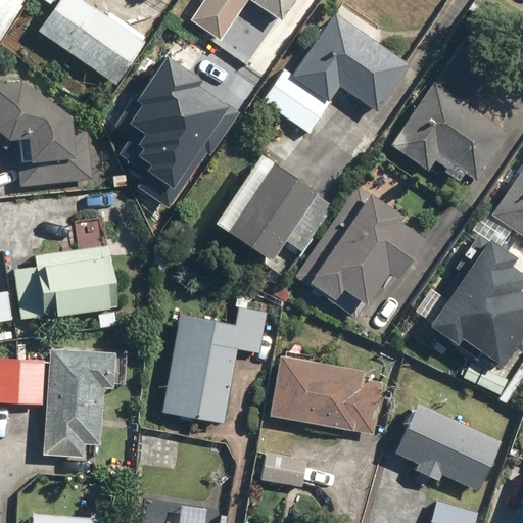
[(0,0),(0,26),(5,30),(24,0),(0,0)]
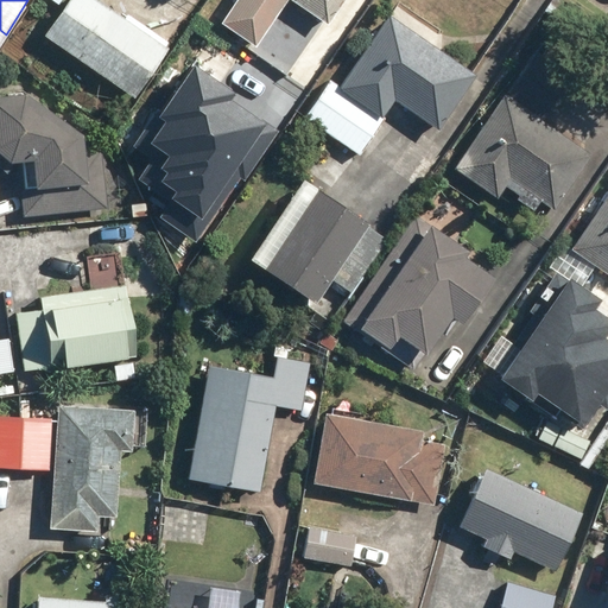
[(100,0),(67,0),(43,35),(132,97),(168,48),(100,0)]
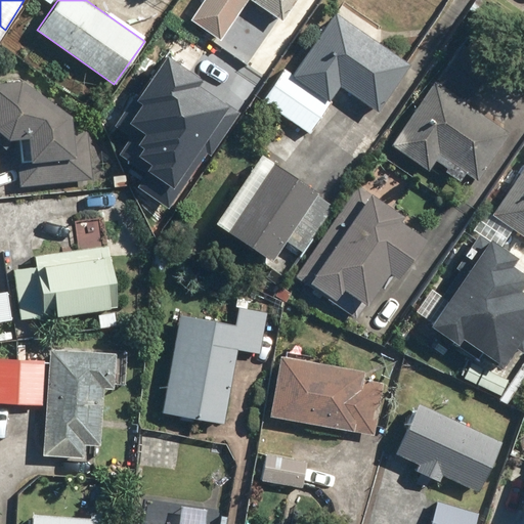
[(201,0),(188,18),(218,39),(245,0),(250,0),(281,22),(296,0),(201,0)]
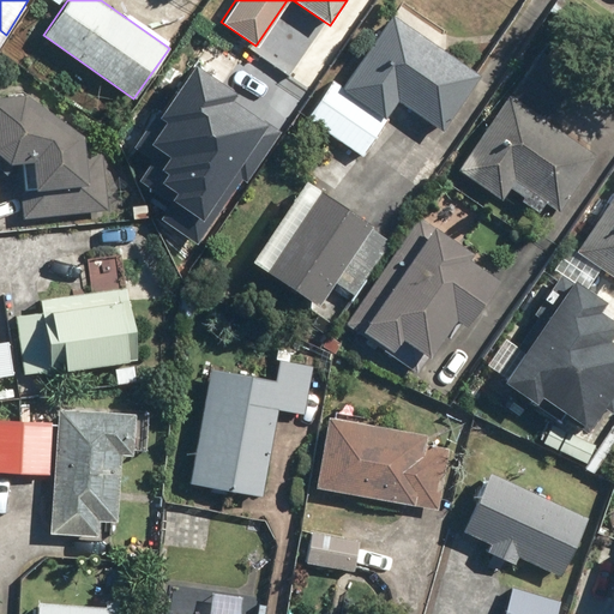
[(330,79),(305,116),(362,156),(387,118),(386,116),(397,100),(441,130),(480,74),(390,14),(341,86),(330,79)]
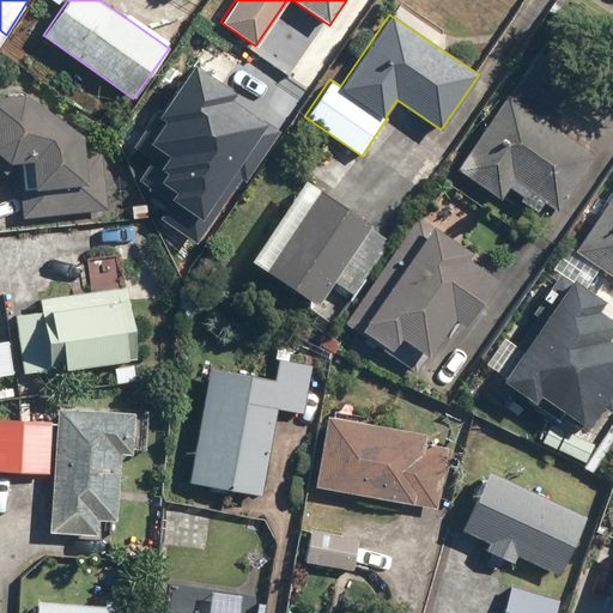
[(535,56),(510,93),(547,119),(572,82),(535,56)]
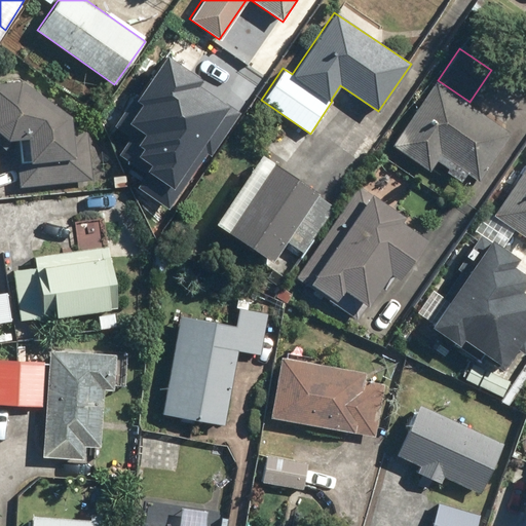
[(142,188),(166,205),(205,151),(212,155),(242,114),(200,84),(202,81),(170,59),(139,102),(145,107),(134,123),(140,127),(121,154),(151,175),(142,188)]
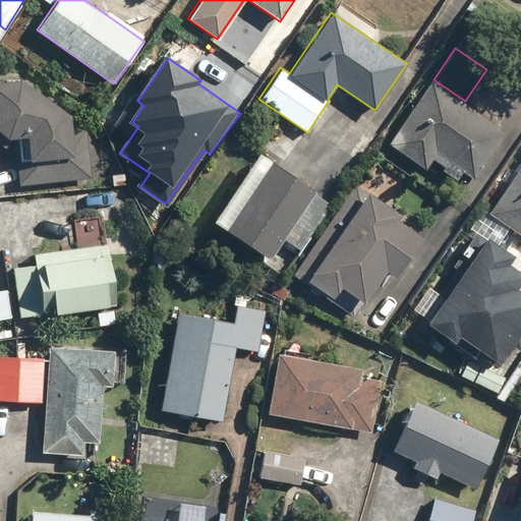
[(15,137),(20,184),(91,177),(87,128),(69,129),(68,114),(19,79),(0,81),(0,133),(5,138),(15,137)]
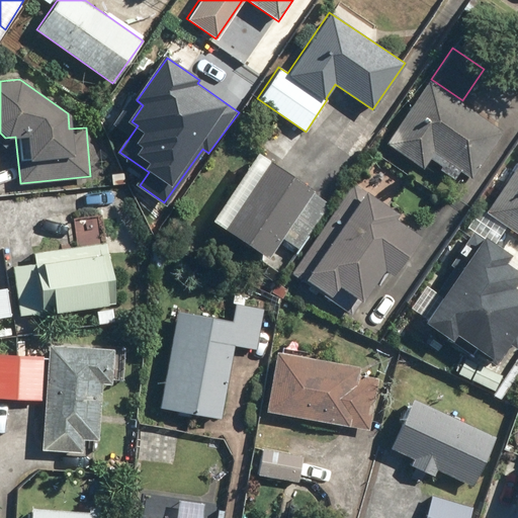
[(428,81),(385,144),(422,168),(429,158),(440,166),(438,169),(452,178),(458,170),(470,178),(502,131),(428,81)]
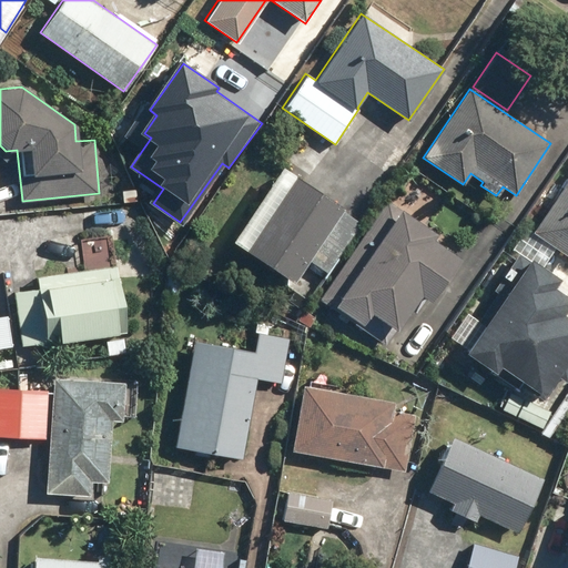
[(285,172),(235,246),(284,280),(301,256),(320,269),(354,219),(285,172)]
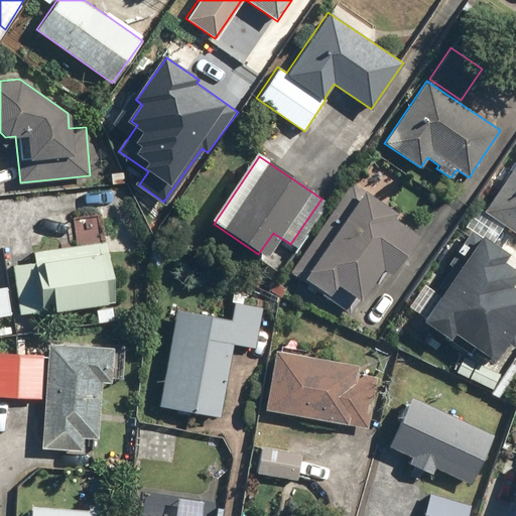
[(515,164),(487,209),(515,229),(515,164)]
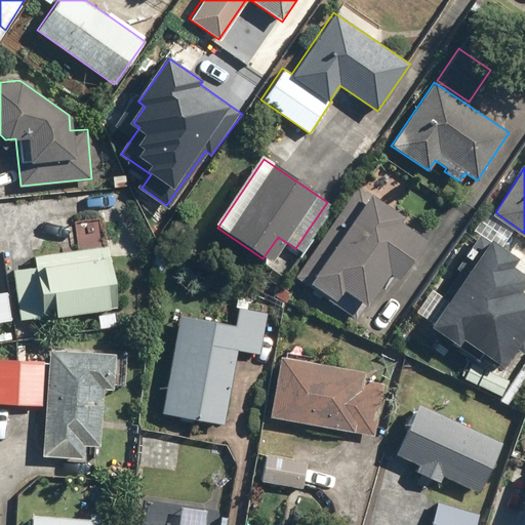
[(358,186),(294,276),(331,301),(340,289),(364,306),(387,273),(395,278),(422,238),(397,220),(401,215),(358,186)]
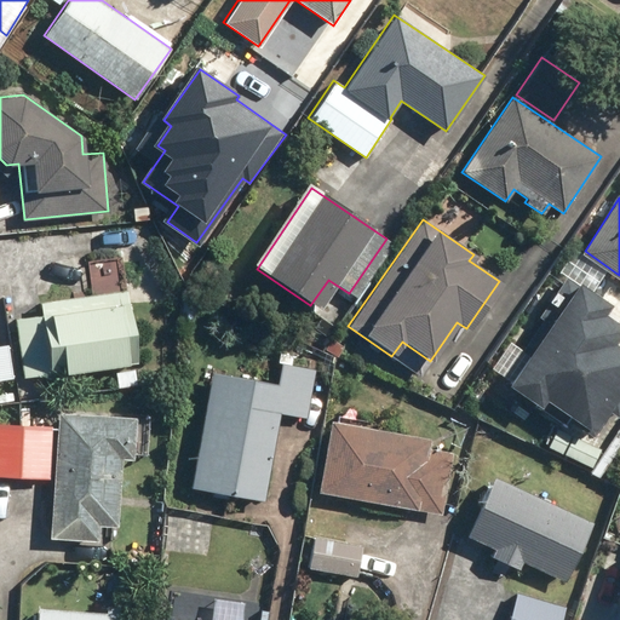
[(532,355),(515,379),(547,403),(552,396),(600,429),(613,408),(619,413),(619,337),(619,315),(610,309),(616,299),(584,276),(580,282),(569,275),(540,316),(546,320),(526,351),(532,355)]
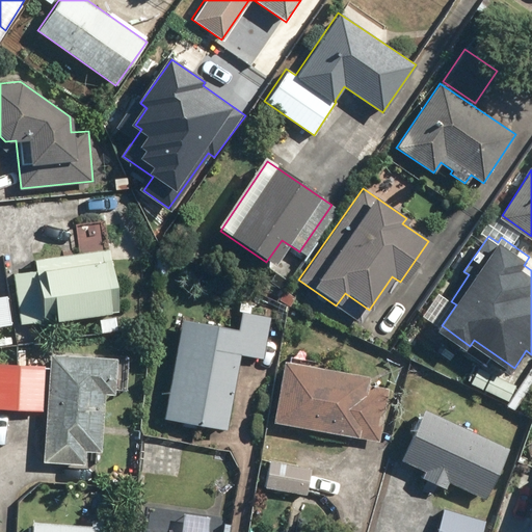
[(15,273),(21,323),(116,311),(109,248),(34,258),(35,270),(15,273)]
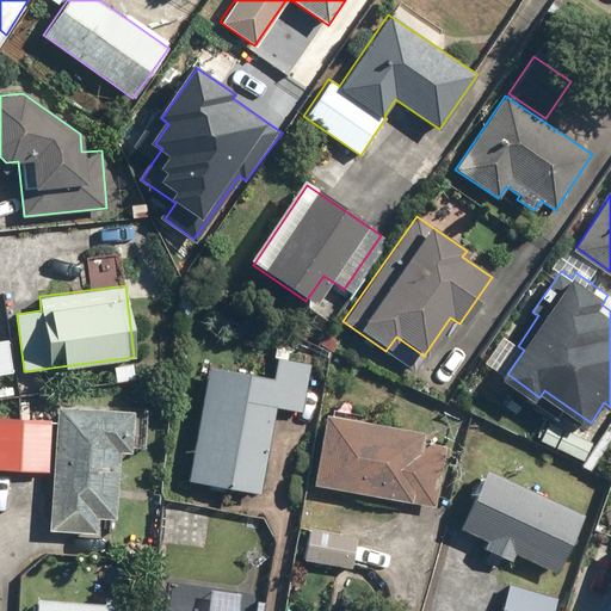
[(0,338),(0,372),(13,371),(8,338),(0,338)]
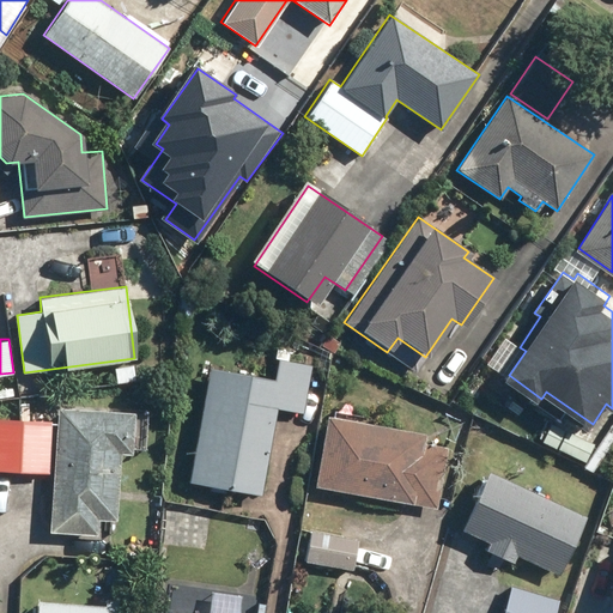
[(206,366),(188,481),(261,492),(275,406),(304,411),(311,364),(277,359),(274,377),(206,366)]
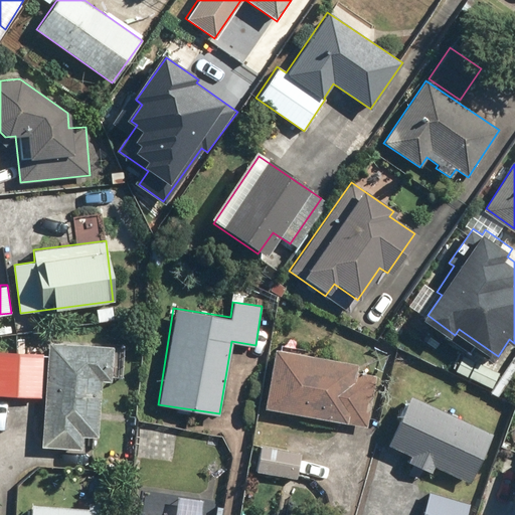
[(47,341),(42,447),(81,449),(81,436),(99,437),(102,380),(110,381),(112,345),(47,341)]
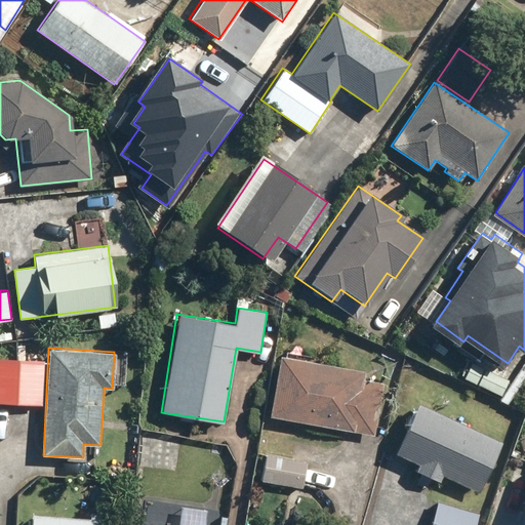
[(279,356),(268,416),(373,435),(381,382),(362,379),(364,370),(279,356)]
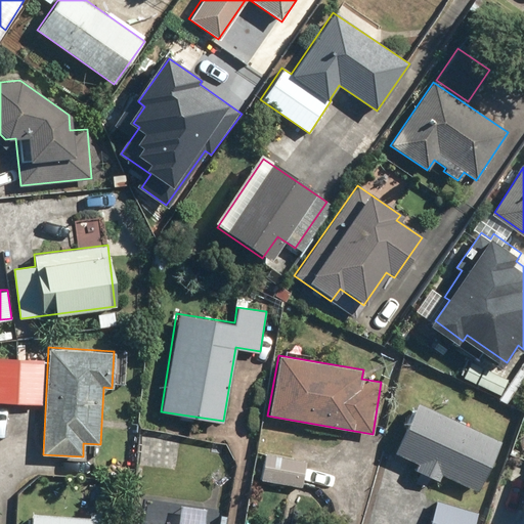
[(0,356),(0,401),(41,404),(44,359),(0,356)]
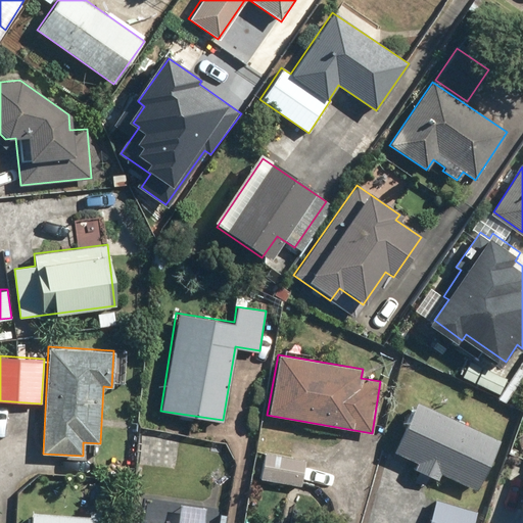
[(415,401),(392,450),(416,462),(413,469),(437,480),(440,473),(476,489),(498,440),(415,401)]
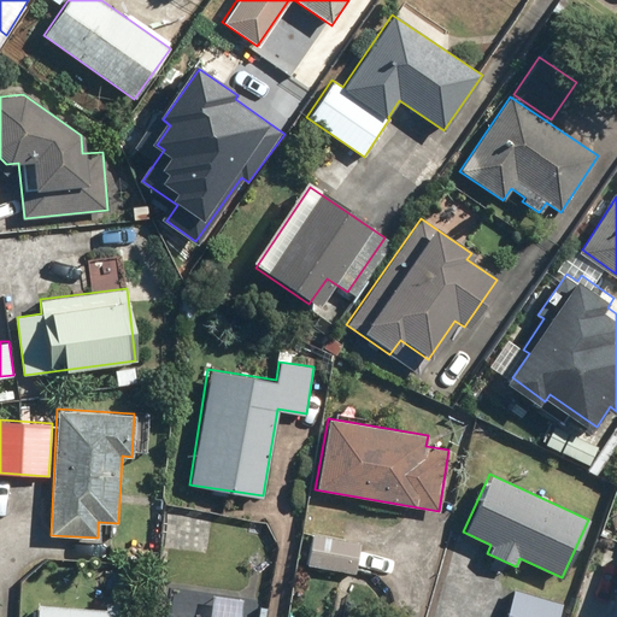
[(312,533),(307,564),(354,573),(359,541),(312,533)]
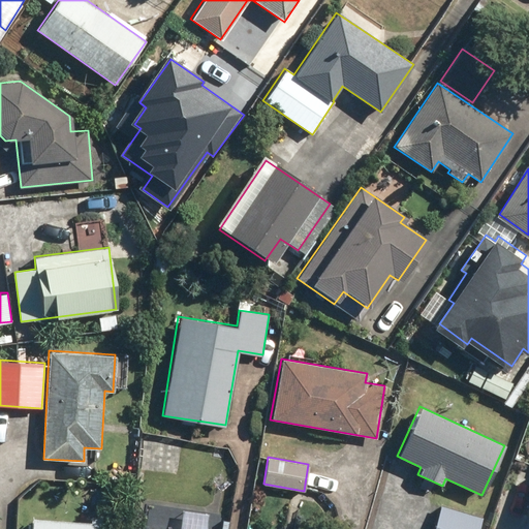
[(439,503),(431,528),(476,528),(481,517),(439,503)]
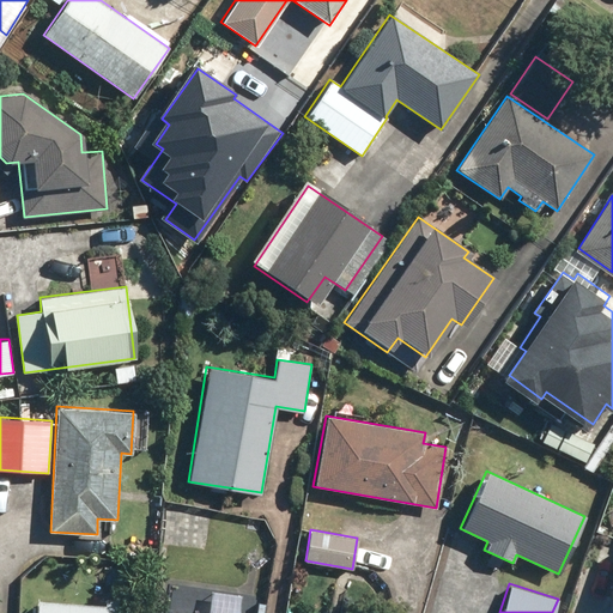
[(36,601),(35,612),(122,612),(123,600),(105,599),(105,606),(36,601)]
